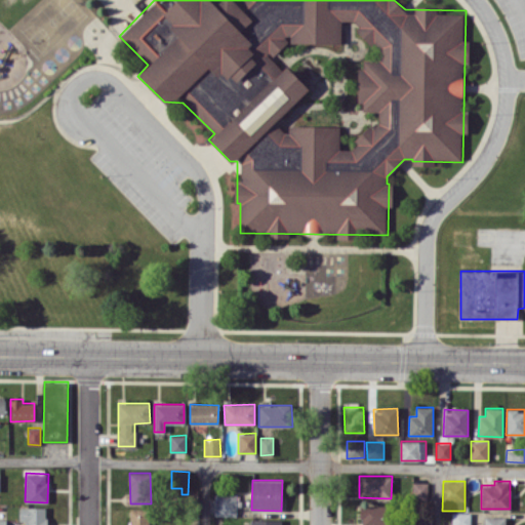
[(428,482),(413,482),(413,499),(428,499),(428,482)]
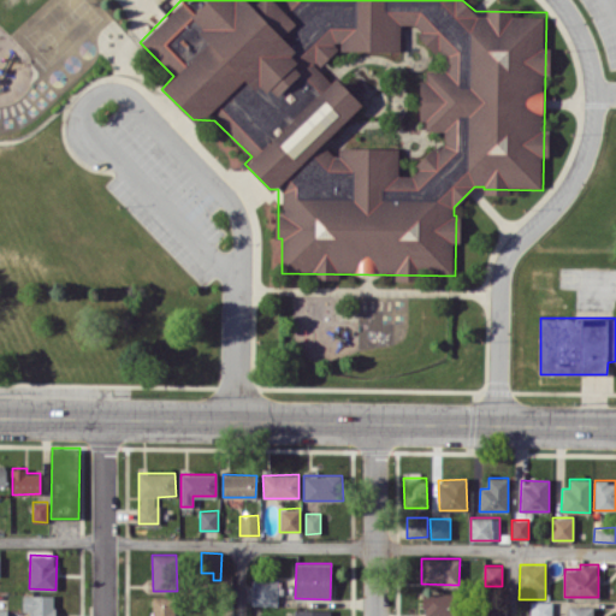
[(252,605),(277,605),(277,579),(252,579),(252,605)]
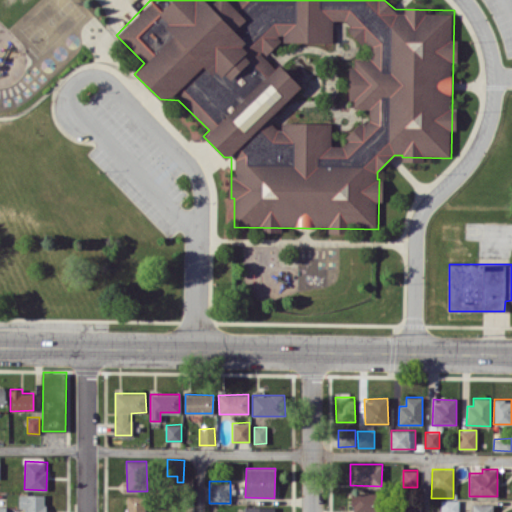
[(376,511),(377,492),(352,492),(351,511),(376,511)]
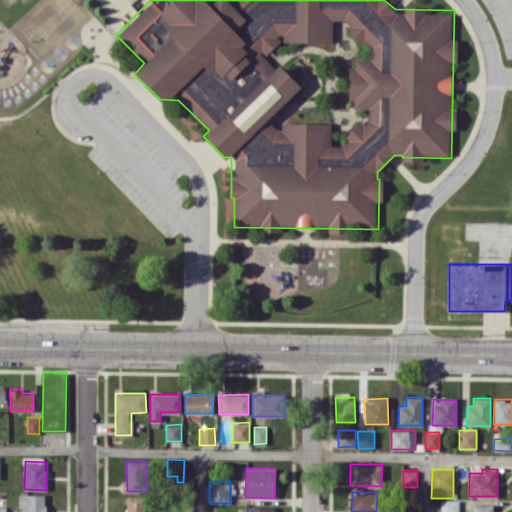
[(45,511),(46,494),(19,494),(19,508),(25,508),(24,511),(45,511)]
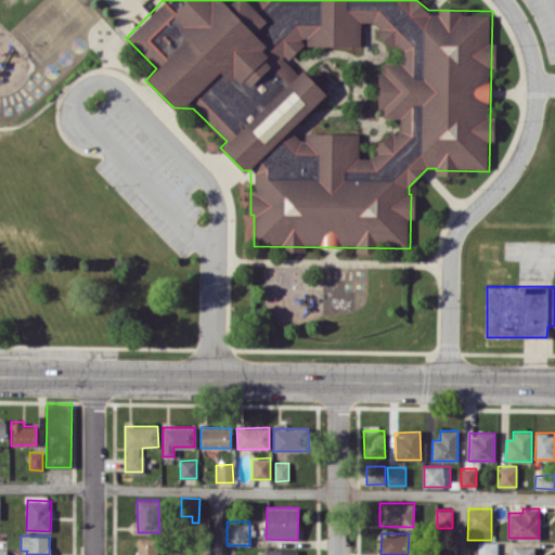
[(137,554),(157,554),(157,537),(137,538),(137,554)]
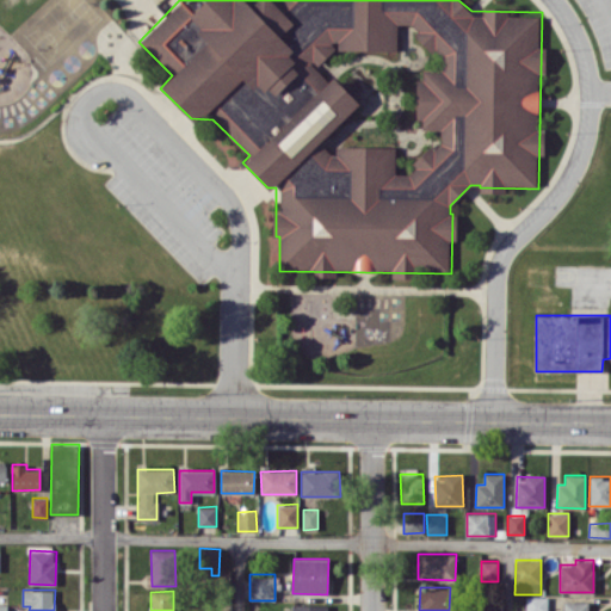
[(547,610),(547,597),(526,596),(525,610),(547,610)]
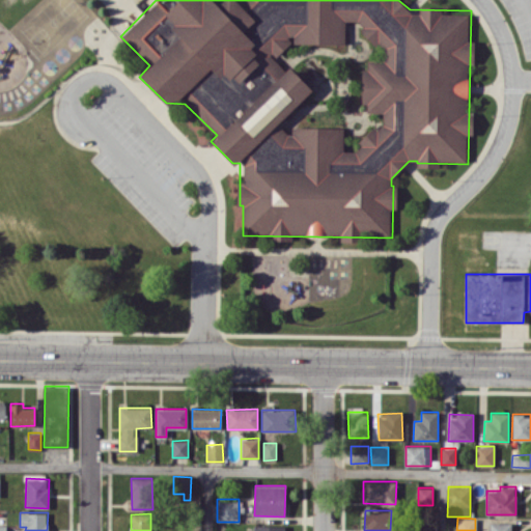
[(431,530),(432,521),(415,520),(414,530),(431,530)]
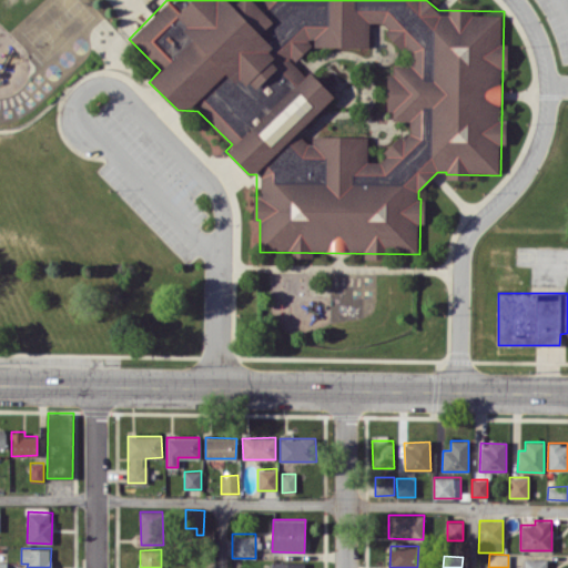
[(546,567),(547,559),(524,558),(523,567),(546,567)]
